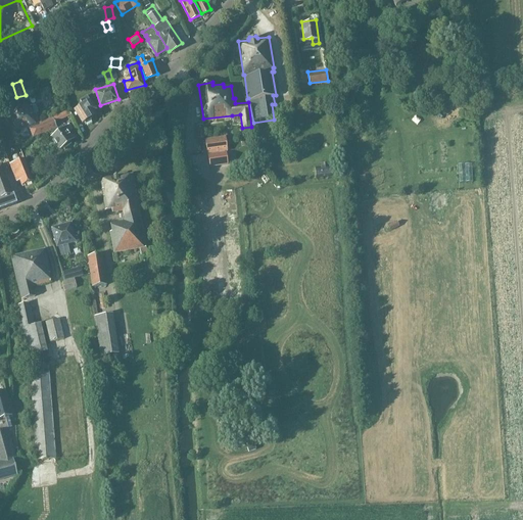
[(92,110),(95,108),(87,94),(80,98),(83,103),(75,107),(83,121),(94,113),(92,110)]
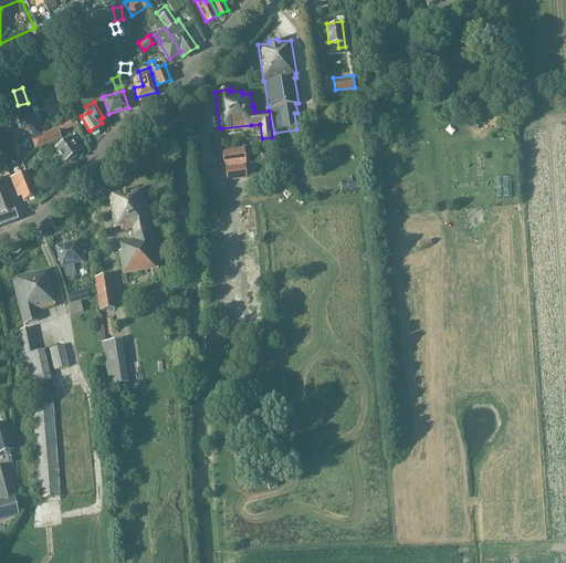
[(41,131),(38,121),(41,120),(39,111),(31,113),(29,105),(4,113),(13,141),(31,135),(41,132),(41,131)]
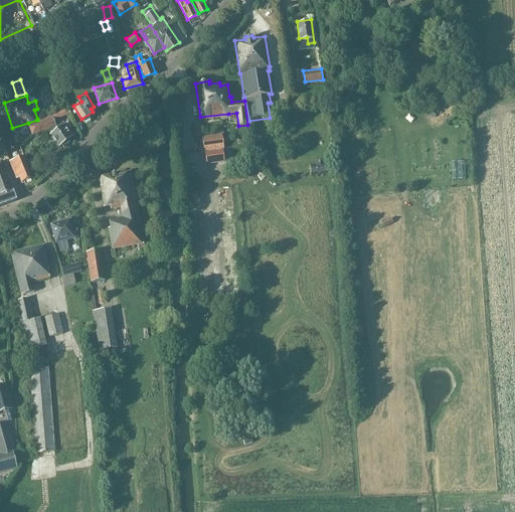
[(62,110),(52,115),(53,120),(63,116),(62,110)]
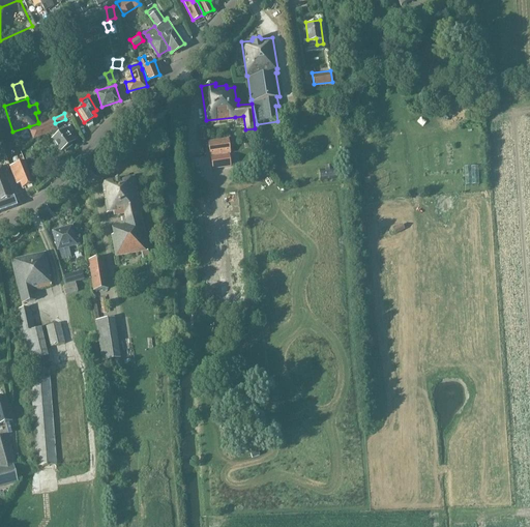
[(55,123),(54,118),(38,122),(38,123),(29,126),(32,137),(50,130),(54,136),(52,137),(60,149),(75,139),(65,126),(58,133),(55,123)]
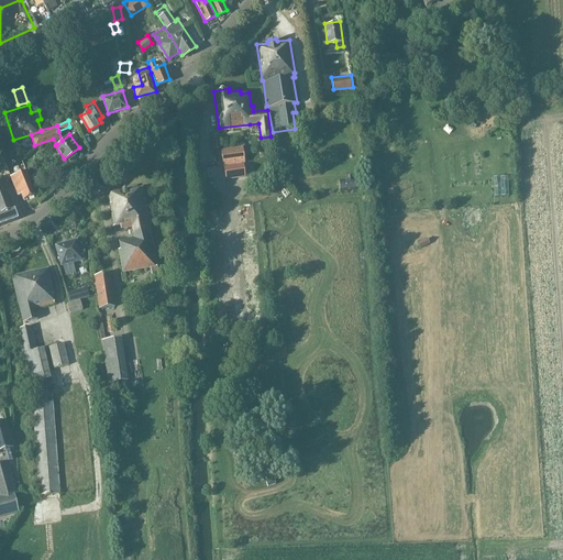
[(224,174),(246,171),(242,145),(221,147),(224,174)]
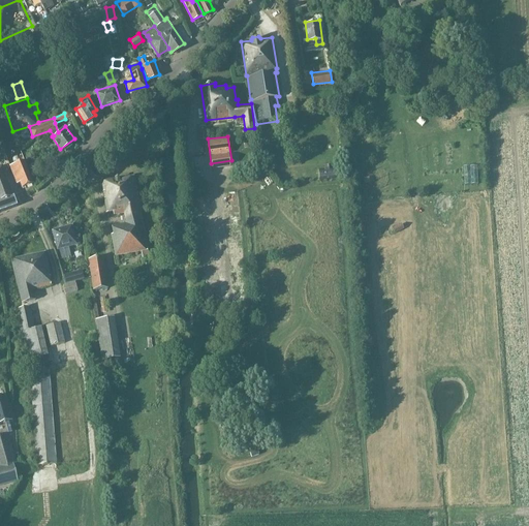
[(0,149),(1,157),(16,154),(14,147),(0,149)]
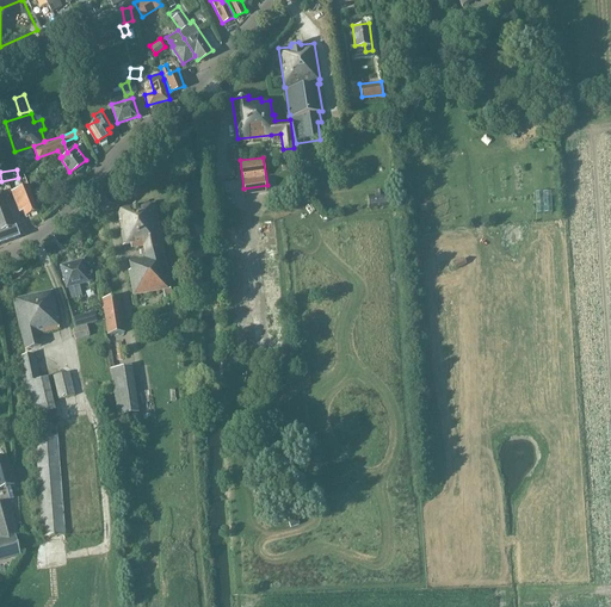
[(25,215),(38,209),(28,183),(11,190),(19,210),(23,209),(25,215)]
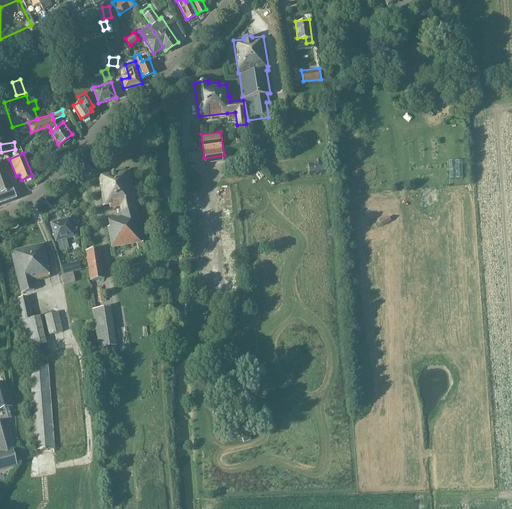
[(0,158),(0,202),(16,197),(2,158),(0,158)]
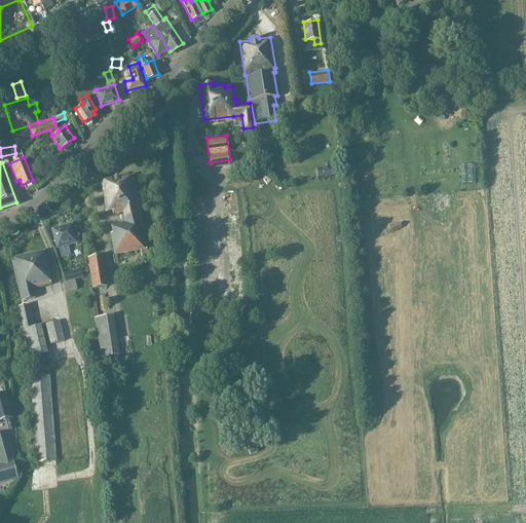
[(146,246),(146,245),(133,173),(101,178),(106,210),(112,209),(113,212),(123,210),(124,220),(111,223),(112,231),(110,231),(114,252),(140,248),(142,257),(148,255),(146,246)]
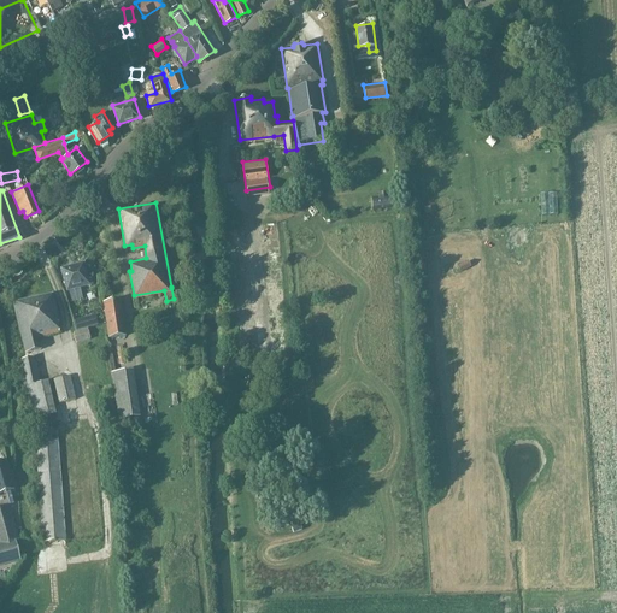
[(66,289),(92,282),(90,276),(88,277),(83,260),(60,267),(66,289)]
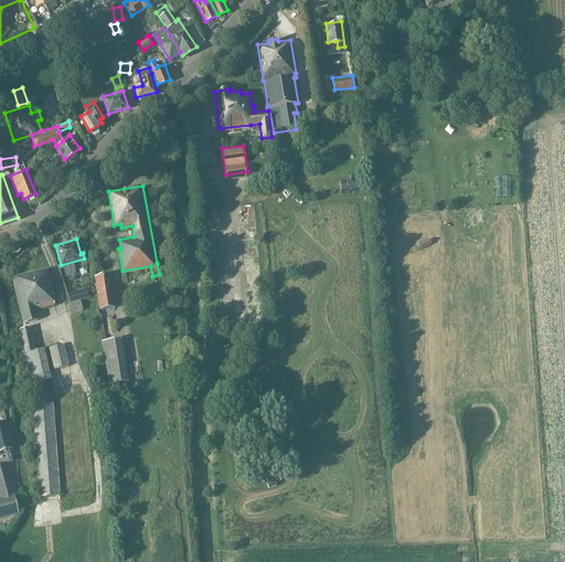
[(77,298),(93,294),(84,263),(70,267),(77,298)]
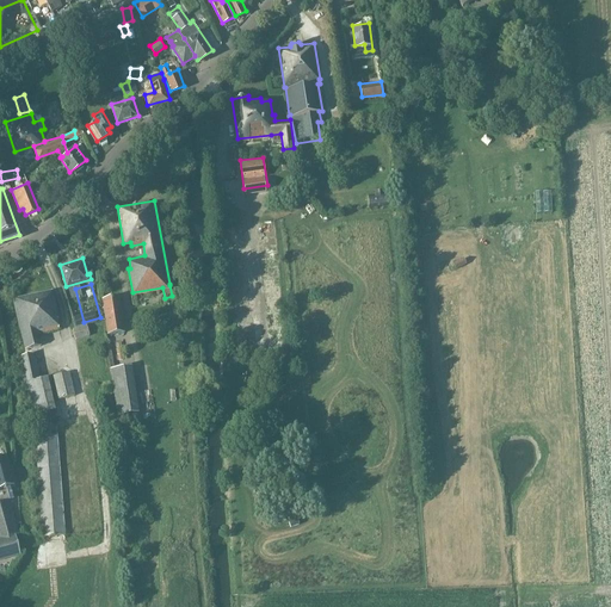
[(37,332),(59,327),(56,317),(59,316),(51,289),(13,297),(25,347),(41,344),(37,332)]
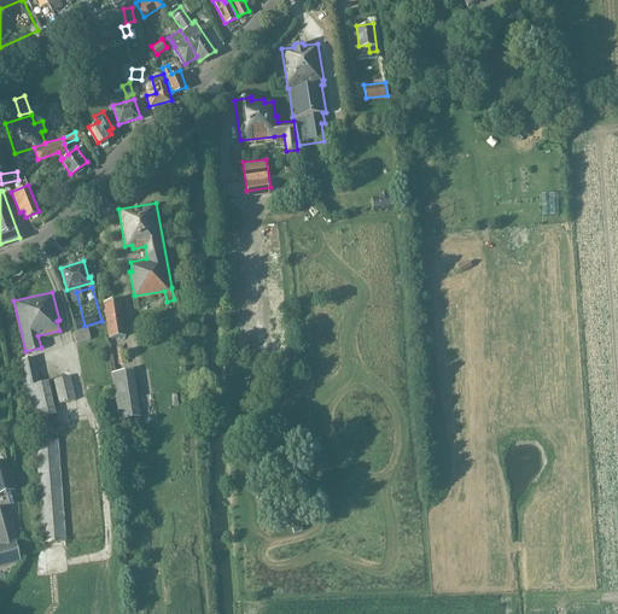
[(103,300),(109,337),(126,333),(121,298),(103,300)]
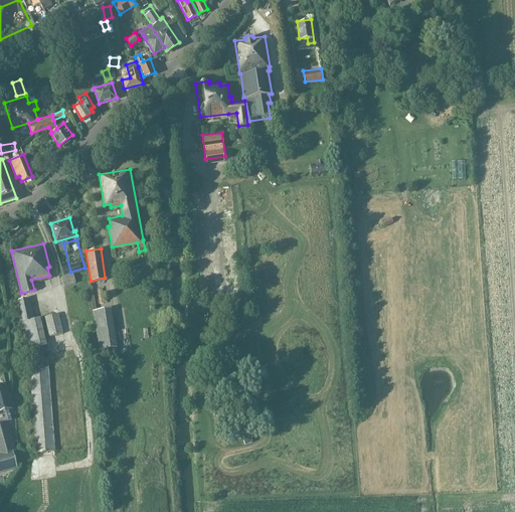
[(63,284),(75,281),(72,273),(61,276),(63,284)]
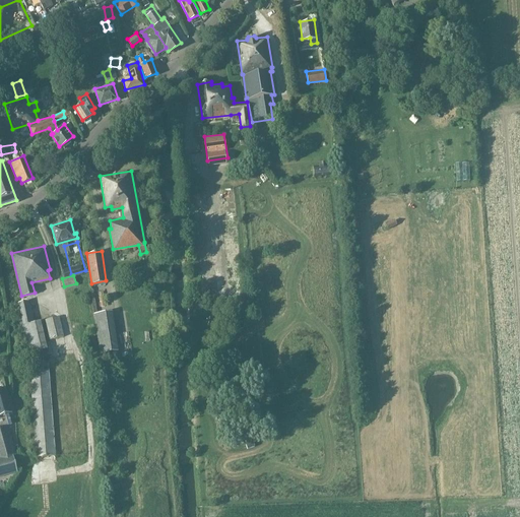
[(37,455),(55,454),(47,346),(40,319),(34,321),(27,299),(15,302),(28,360),(37,455)]
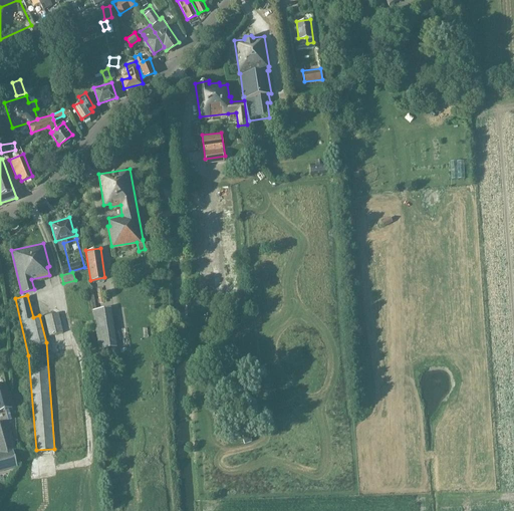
[(92,309),(98,348),(116,345),(110,306),(92,309)]
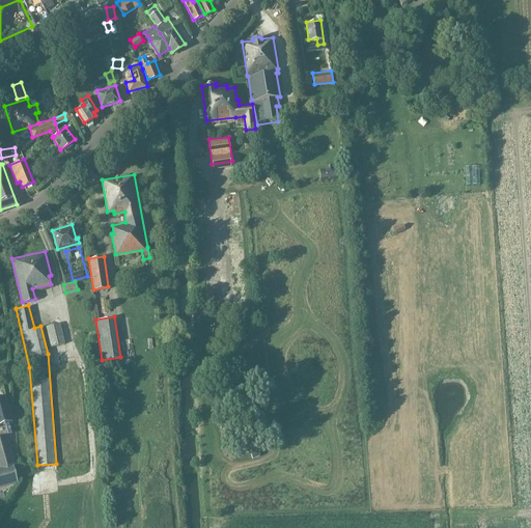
[(51,344),(64,341),(60,322),(46,325),(51,344)]
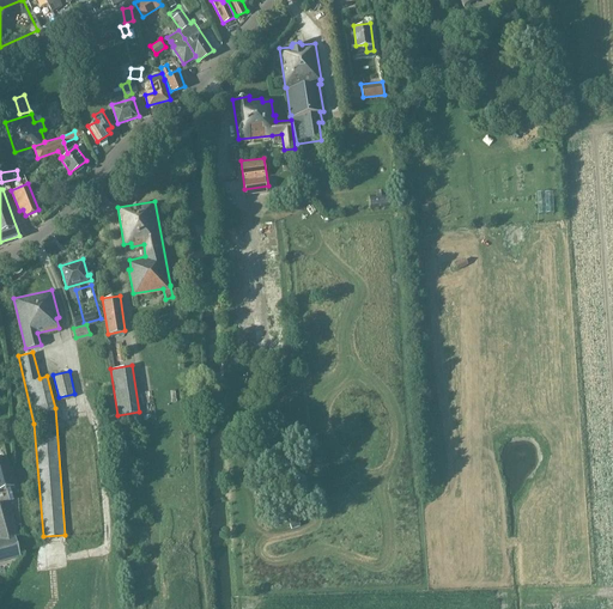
[(5,456),(0,456),(0,489),(13,486),(5,456)]
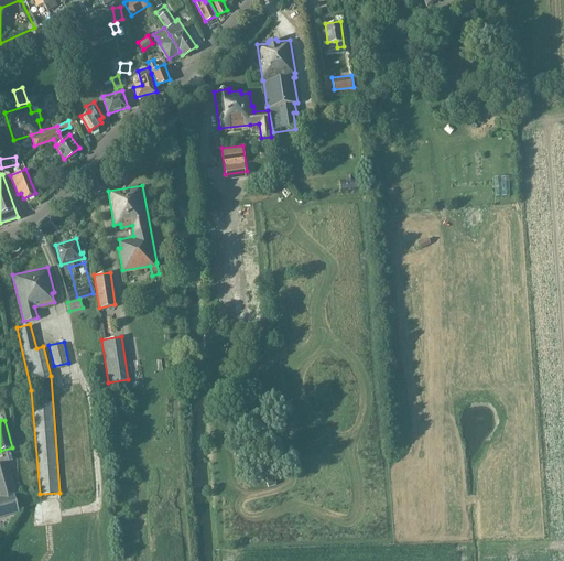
[(0,497),(0,514),(20,509),(15,492),(3,495),(3,497),(0,497)]
